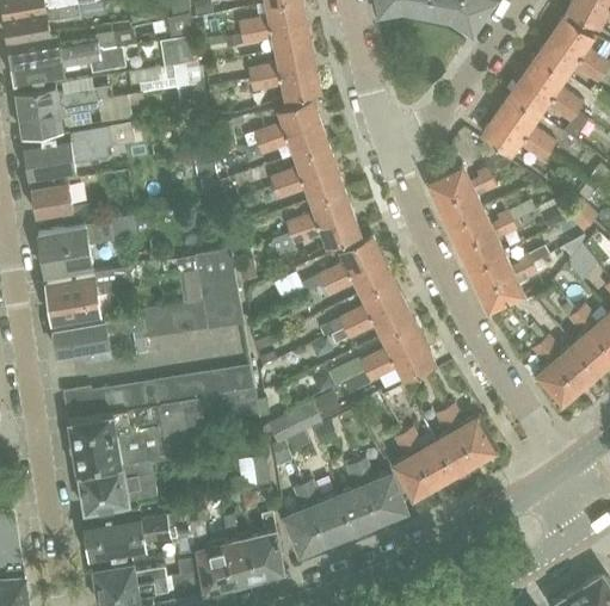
[(0,0),(4,18),(45,13),(102,4),(105,2),(104,0),(0,0)]
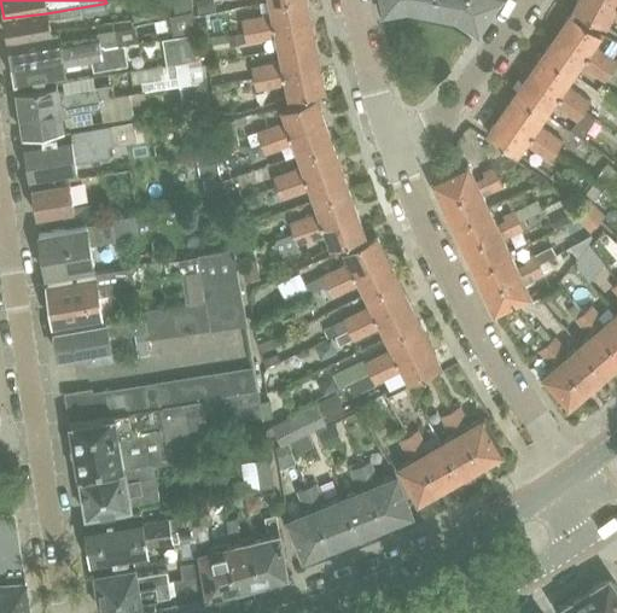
[(308,22),(303,0),(292,0),(268,5),(271,17),(240,24),(243,35),(308,22)]
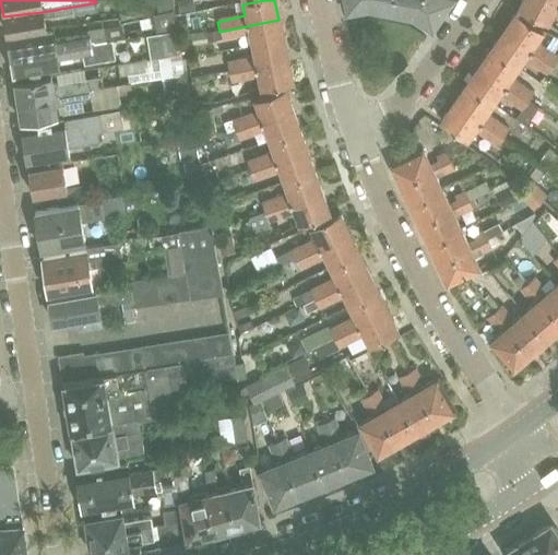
[(341,0),(344,15),(367,11),(367,0),(341,0)]
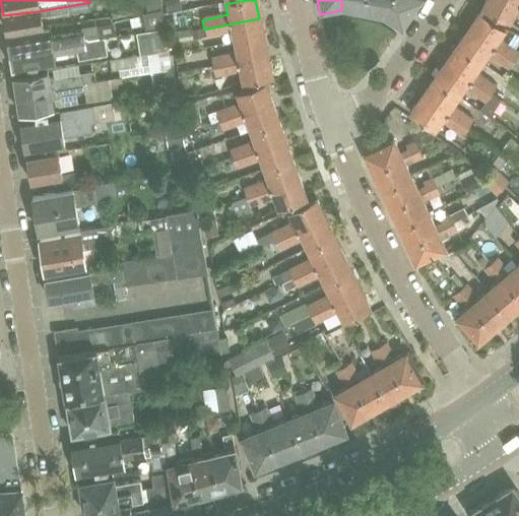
[(363,14),(365,0),(341,0),(341,10),(363,14)]
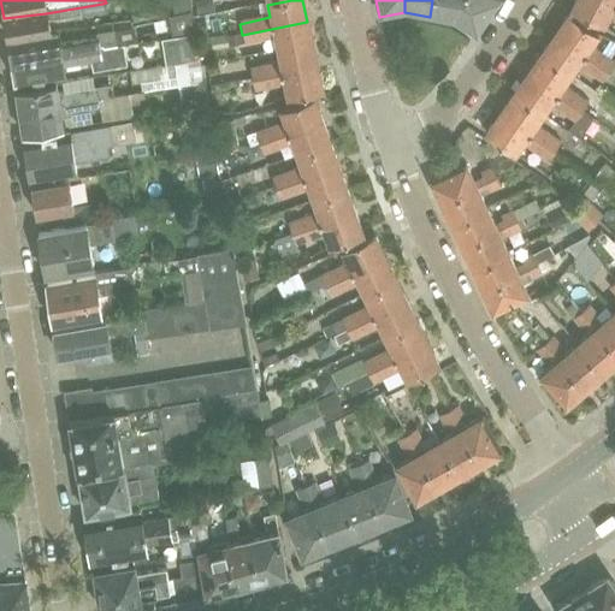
[(432,0),(430,17),(454,22),(462,0),(432,0)]
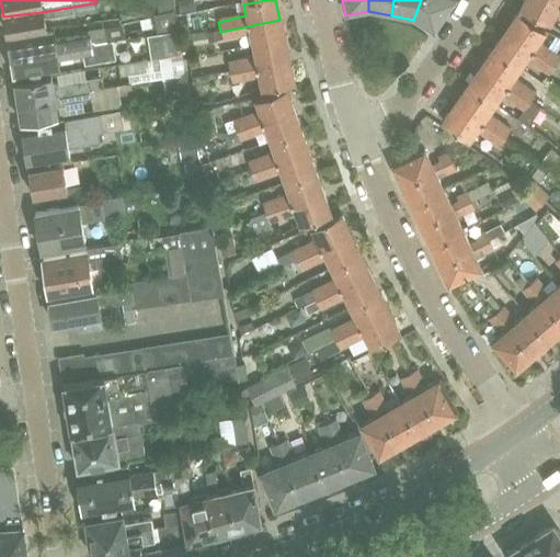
[(454,1),(452,0),(421,0),(413,20),(433,33),(454,1)]
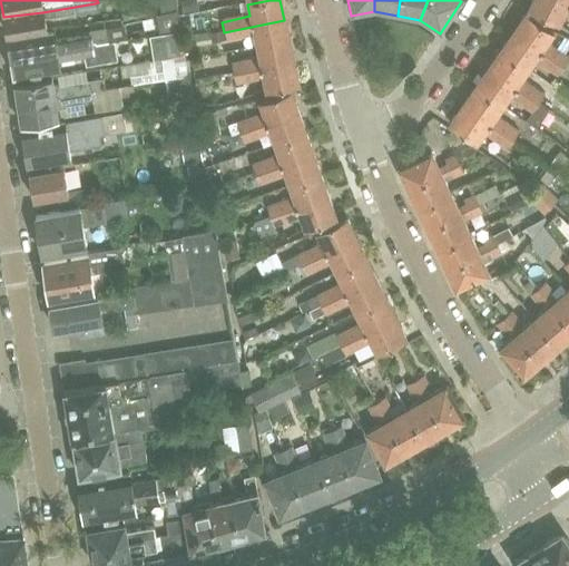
[(568,7),(555,0),(533,0),(528,11),(557,27),(562,16),(568,18),(568,7)]
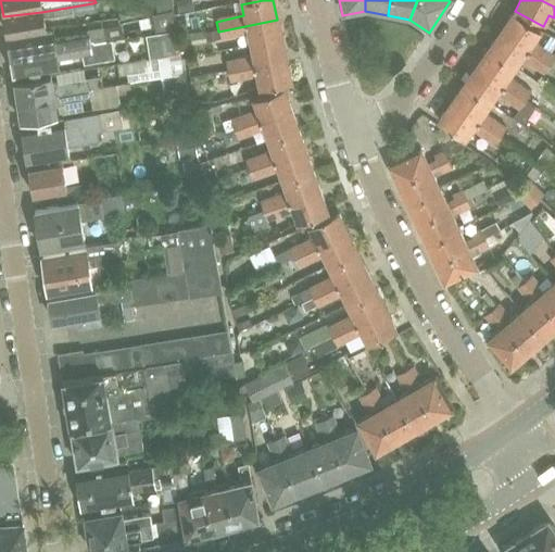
[(42,22),(67,17),(95,13),(92,3),(41,12),(3,16),(7,37),(45,30),(42,22)]
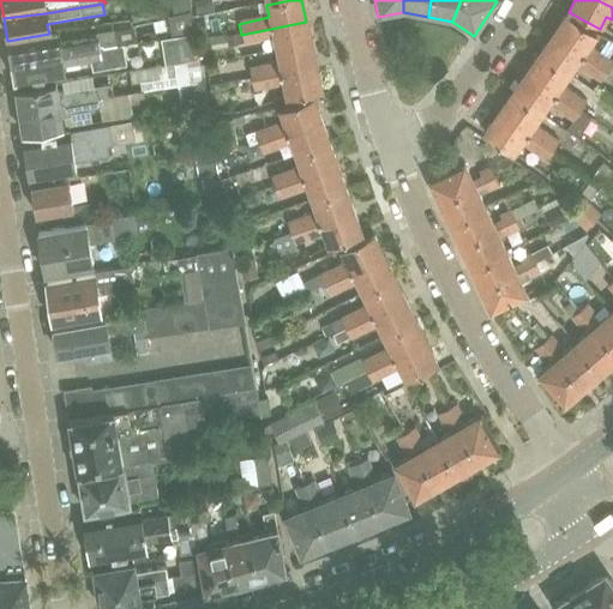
[(188,14),(168,18),(169,26),(164,26),(167,38),(192,34),(188,14)]
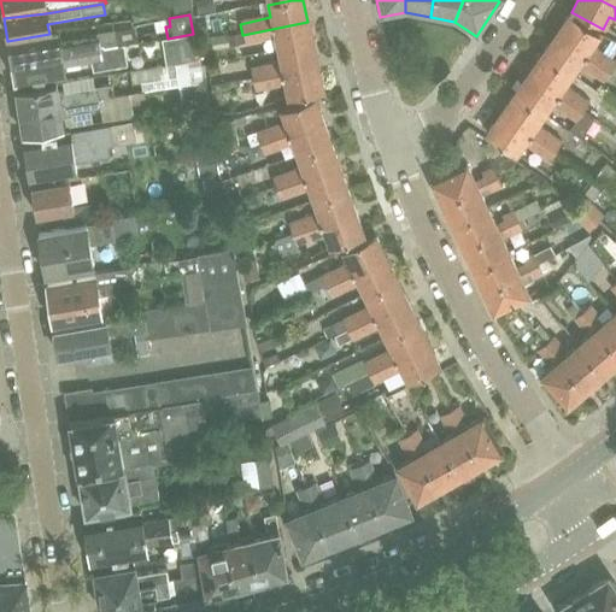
[(569,16),(555,36),(615,80),(615,77),(615,69),(614,68),(615,66),(590,48),(598,36),(569,16)]
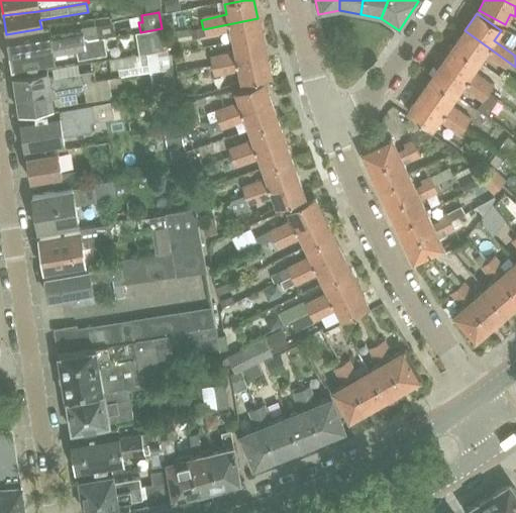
[(258,18),(203,29),(205,38),(230,33),(232,43),(262,37),(258,18)]
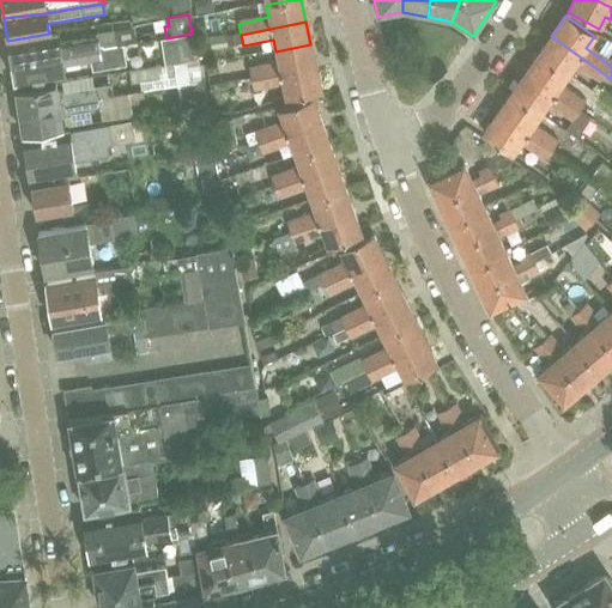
[(59,40),(8,48),(12,68),(82,56),(82,54),(116,48),(114,32),(95,36),(96,42),(60,48),(59,40)]
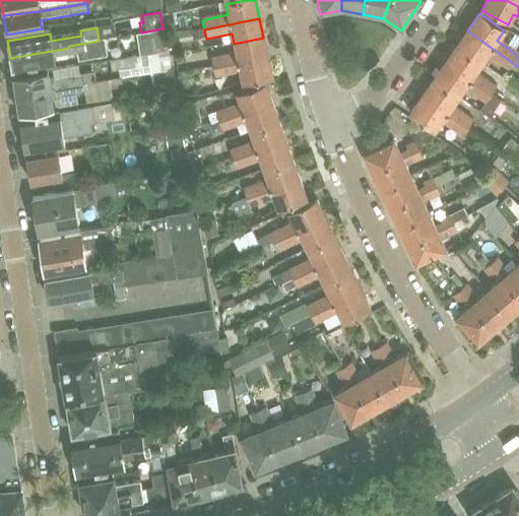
[(145,56),(167,53),(163,30),(135,37),(139,58),(145,56)]
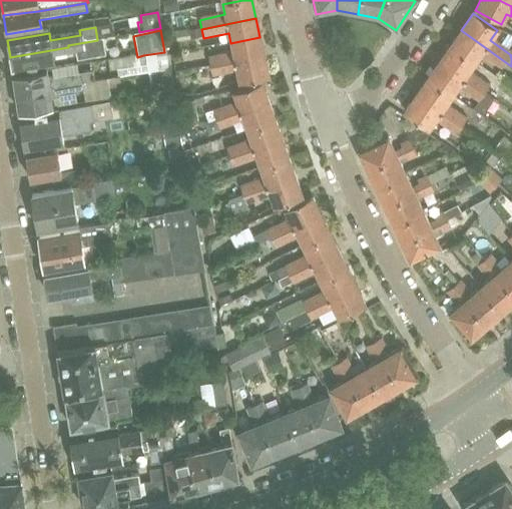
[(511,66),(461,30),(450,47),(474,64),(480,55),(501,70),(503,67),(508,71),(511,66)]
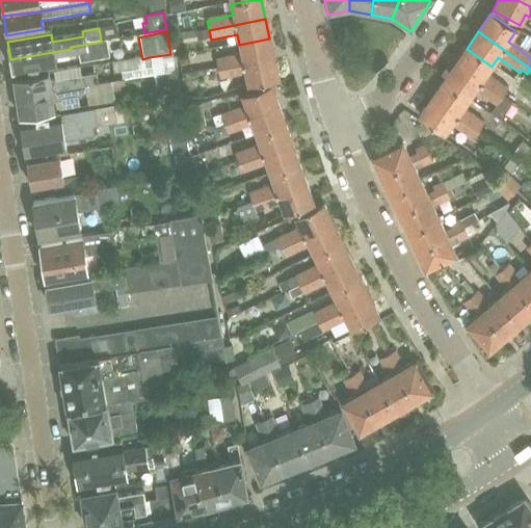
[(273,59),(269,38),(239,45),(241,56),(215,61),(217,71),(273,59)]
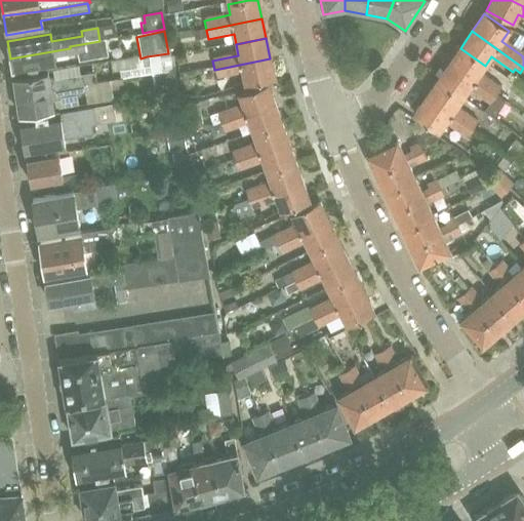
[(10,58),(13,76),(55,69),(53,59),(77,55),(78,64),(107,59),(104,42),(99,42),(99,41),(70,46),(70,48),(10,58)]
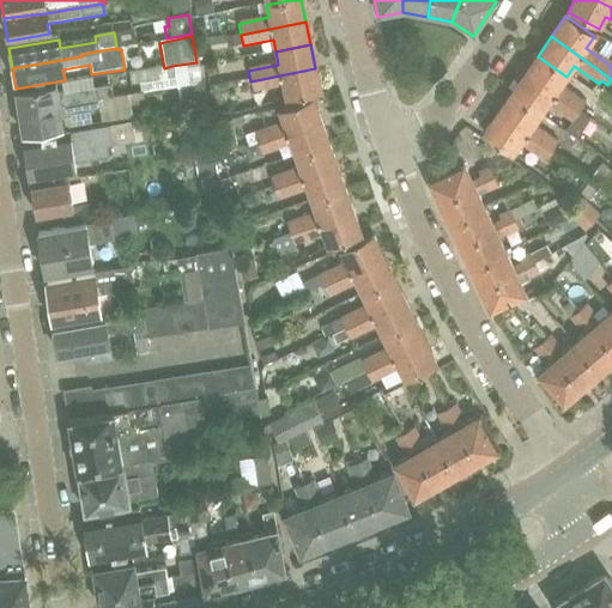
[(559,87),(567,77),(538,56),(523,76),(577,114),(583,105),(559,87)]
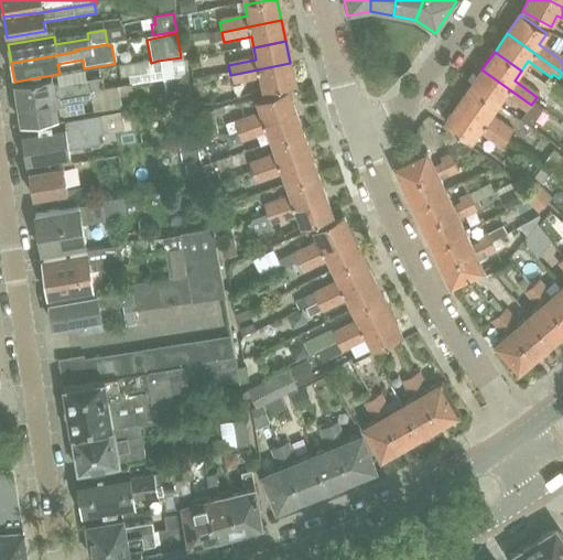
[(181,57),(158,61),(162,84),(185,79),(181,57)]
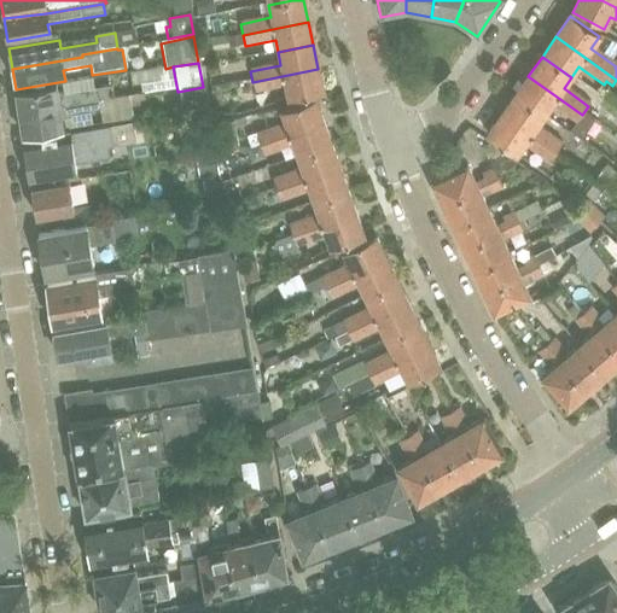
[(322,93),(318,69),(252,82),(255,94),(286,88),(289,100),(300,98),(322,93)]
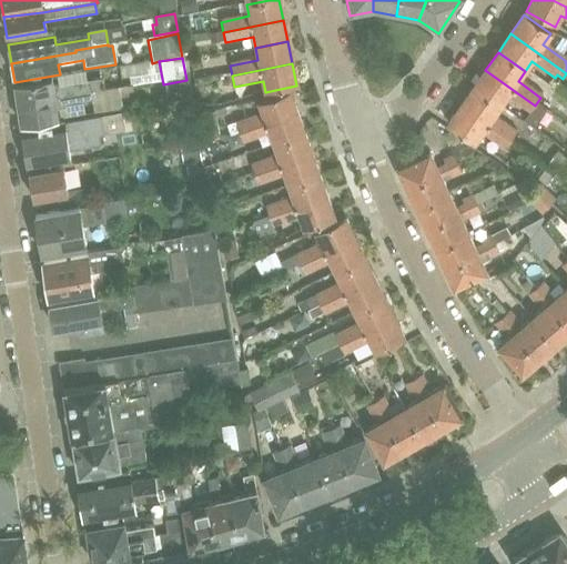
[(485,70),(473,89),(500,108),(507,98),(529,114),(535,106),(485,70)]
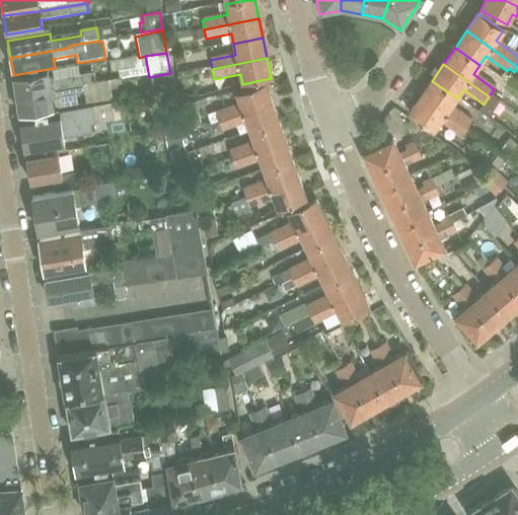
[(47,73),(13,79),(16,97),(82,86),(94,84),(93,75),(49,82),(47,73)]
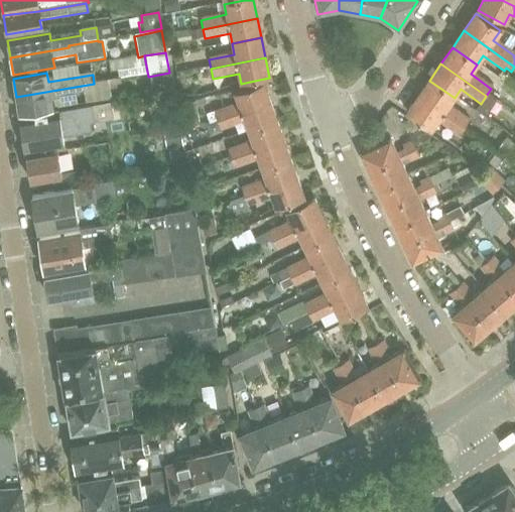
[(169,74),(151,77),(153,93),(171,90),(169,74)]
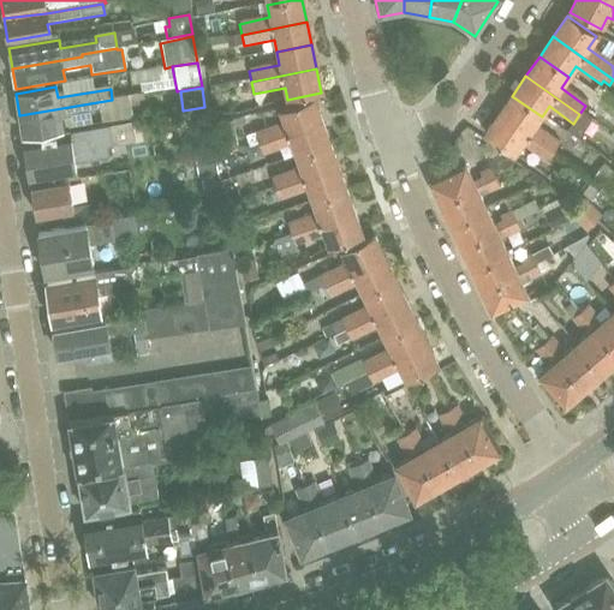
[(534,127),(542,117),(512,96),(498,115),(552,154),(558,144),(534,127)]
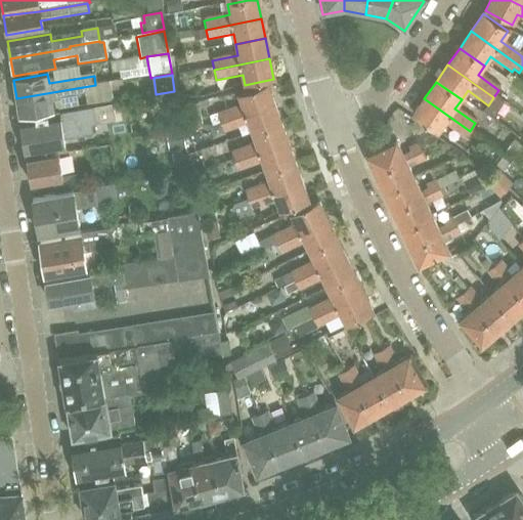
[(247,91),(237,95),(242,105),(217,115),(220,124),(273,104),(266,85),(247,91)]
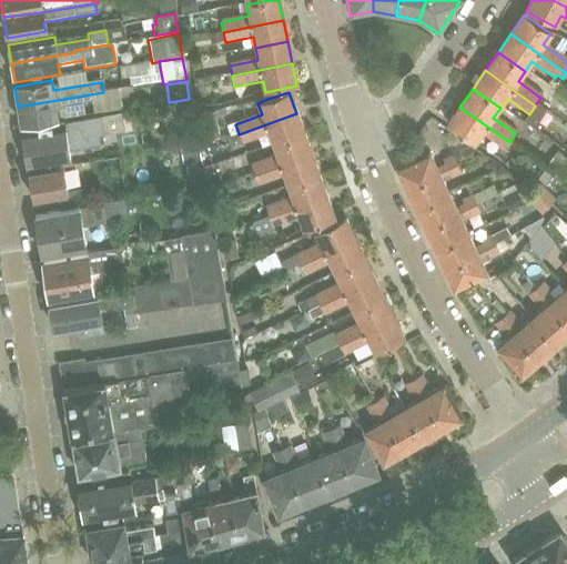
[(18,107),(21,128),(58,121),(57,111),(92,106),(90,94),(18,107)]
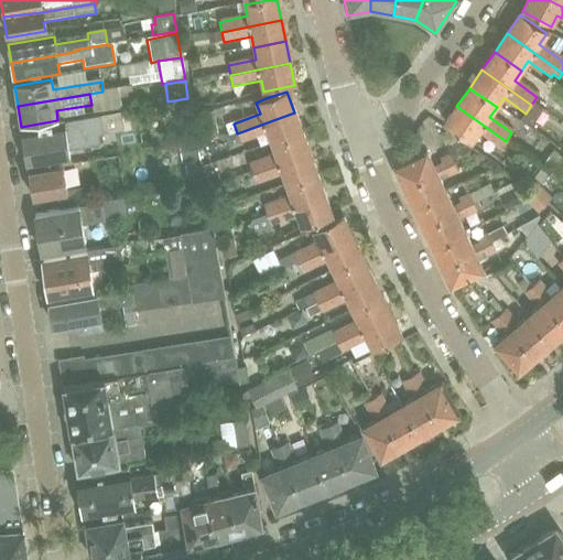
[(500,149),(506,141),(456,106),(443,125),(471,143),(477,133),(500,149)]
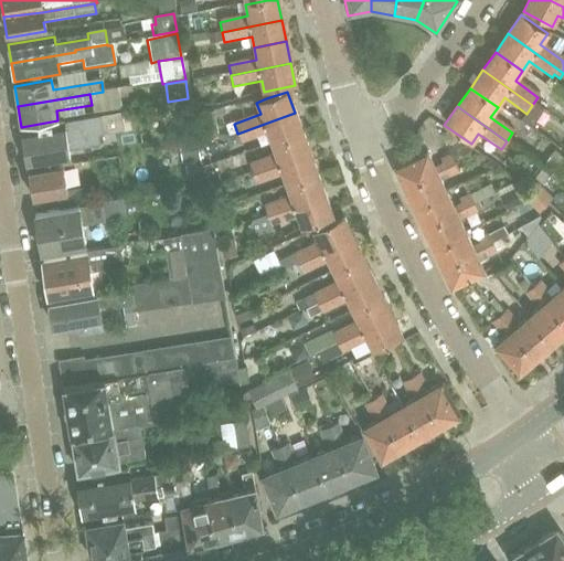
[(302,134),(295,113),(237,134),(224,138),(227,148),(267,134),(272,145),(302,134)]
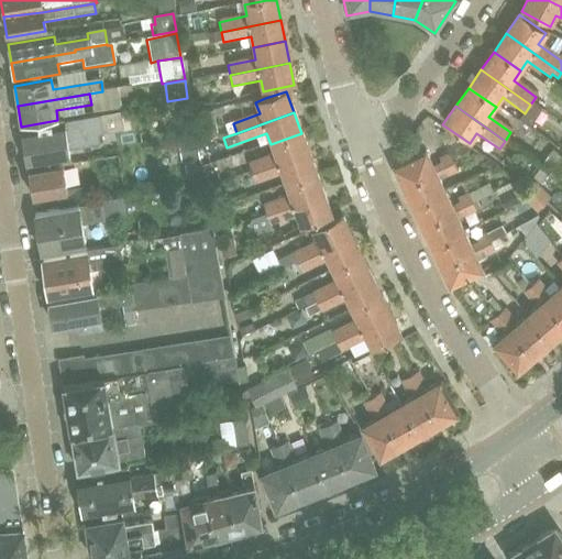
[(100,118),(64,123),(21,131),(28,167),(69,161),(68,152),(98,148),(97,139),(103,138),(100,118)]
